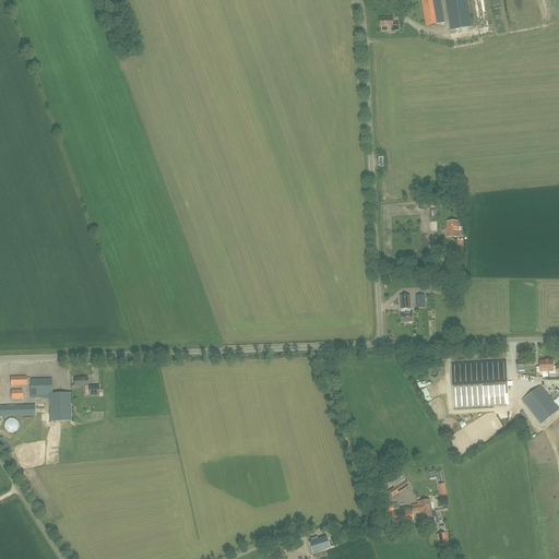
[(421,0),(427,26),(444,23),(440,0),(421,0)]
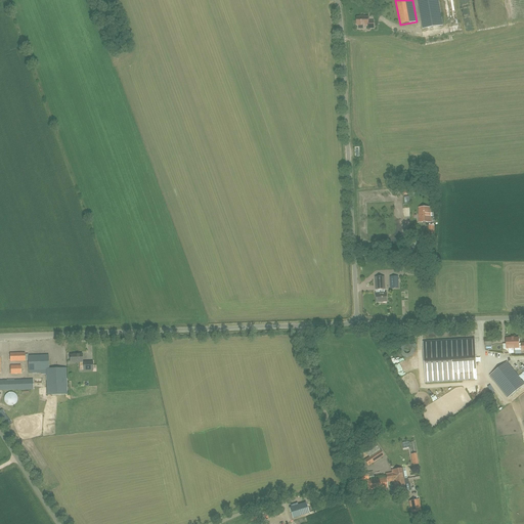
[(418,0),(423,29),(443,25),(438,0),(418,0)]
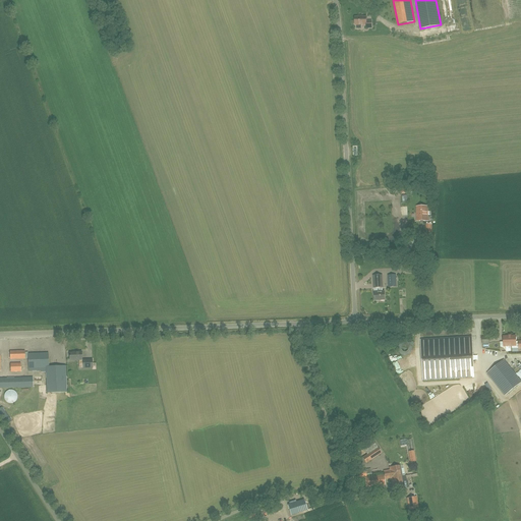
[(366,17),(355,17),(355,25),(366,24),(366,27),(372,27),(372,21),(366,21),(366,17)]
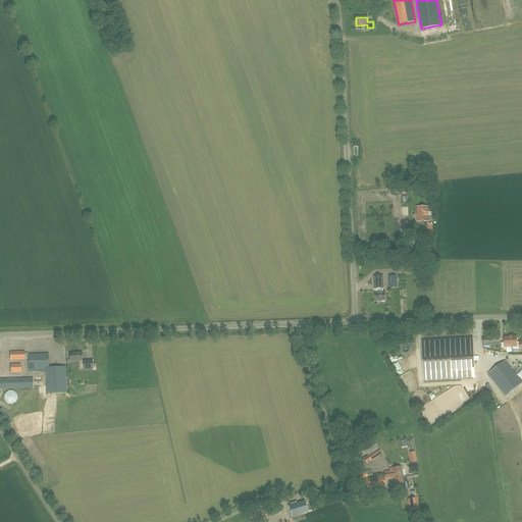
[(429,206),(417,207),(417,221),(429,221),(429,206)]
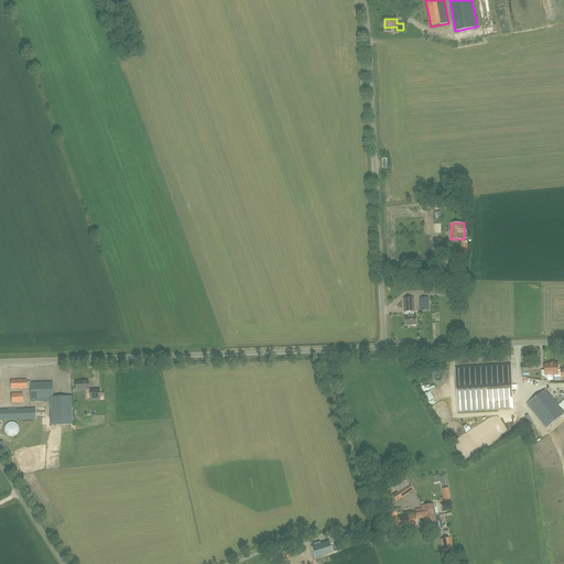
[(405,316),(404,316),(405,325),(416,325),(416,316),(414,316),(414,312),(413,297),(404,299),(404,312),(405,312),(405,316)]
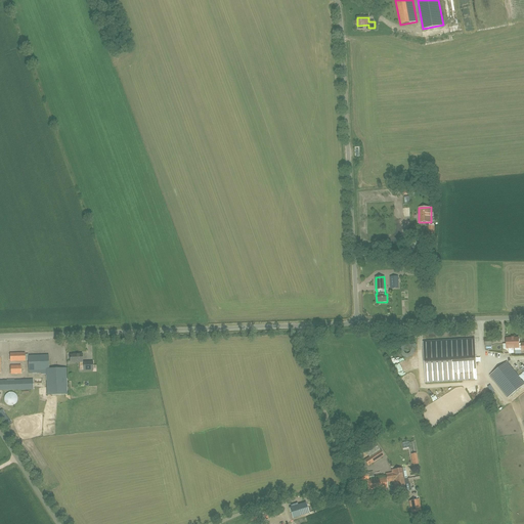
[(390,289),(399,289),(398,276),(390,276),(390,289)]
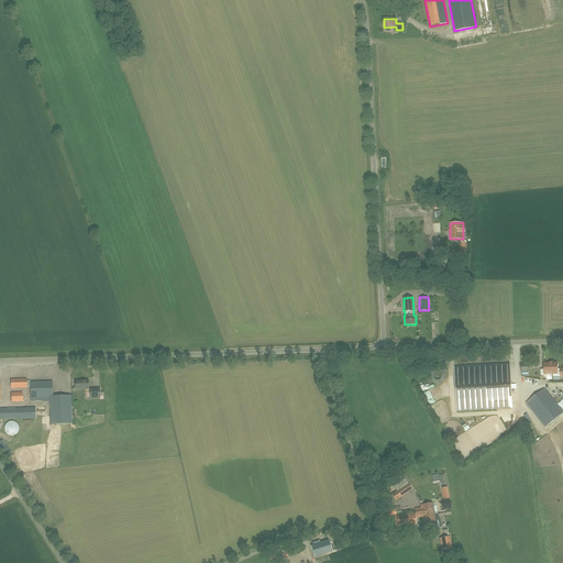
[(560,368),(558,370),(556,363),(543,364),(544,374),(547,374),(547,379),(552,379),(551,374),(553,374),(553,377),(560,376),(560,377),(562,376),(562,367),(560,368)]
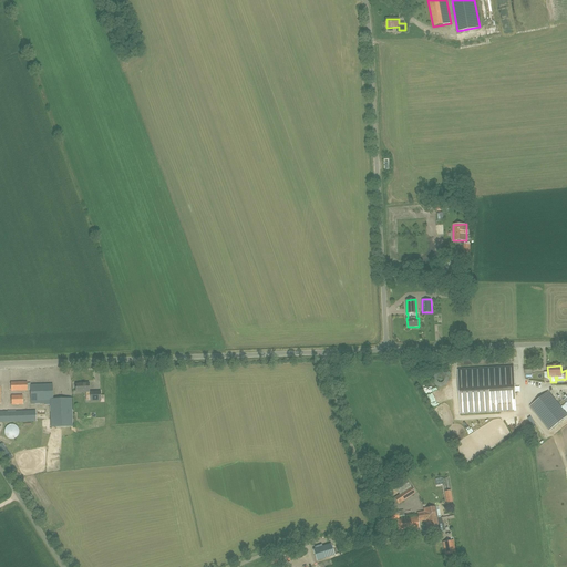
[(513,367),(457,370),(460,414),(516,411),(513,367)]
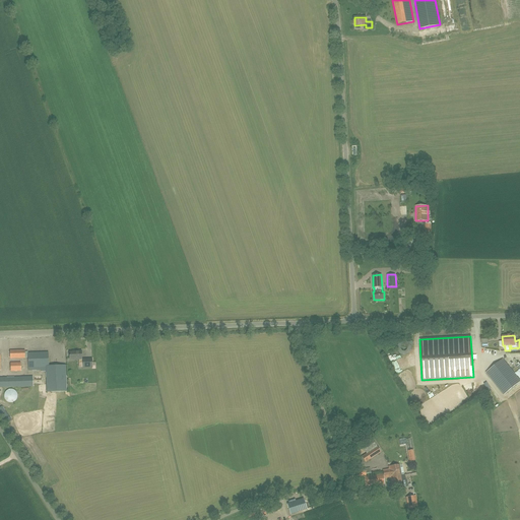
[(24,350),(10,350),(10,359),(25,359),(24,350)]
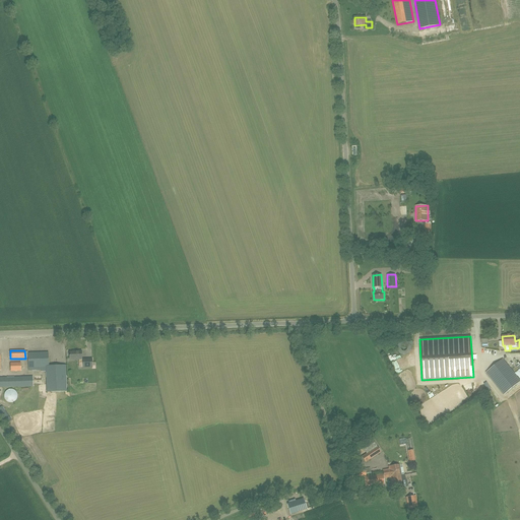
[(69,352),(70,360),(81,360),(81,351),(72,351),(72,352),(69,352)]
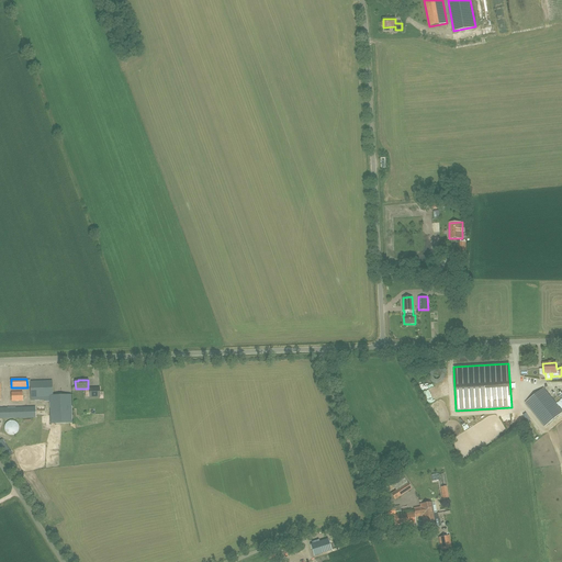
[(53,381),(31,382),(31,397),(49,396),(51,424),(72,424),(71,395),(53,395),(53,381)]
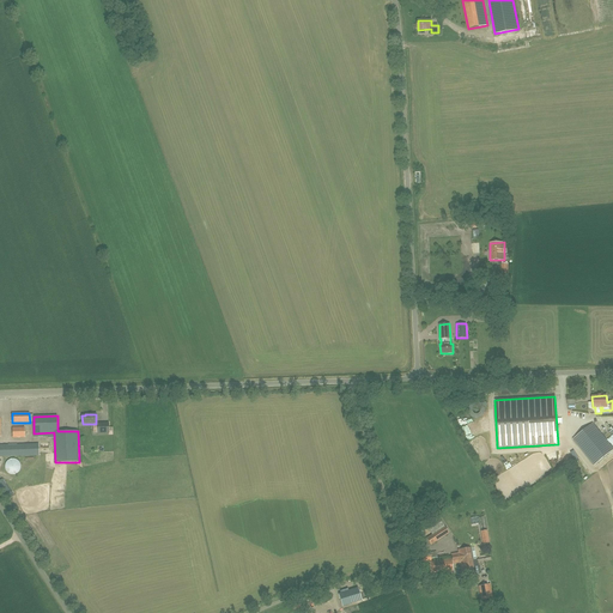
[(108,423),(98,424),(98,434),(109,432),(108,423)]
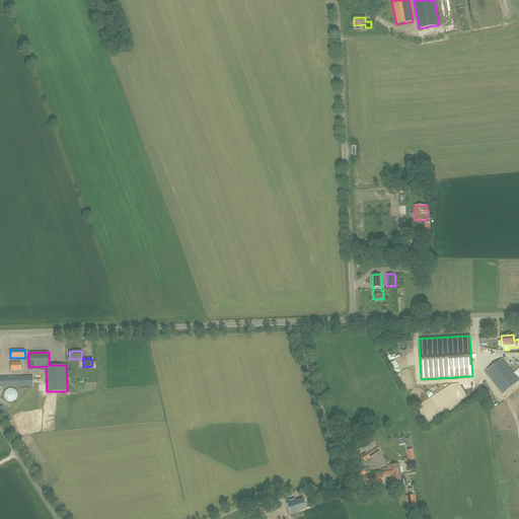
[(485,372),(503,394),(518,380),(518,379),(502,359),(485,372)]
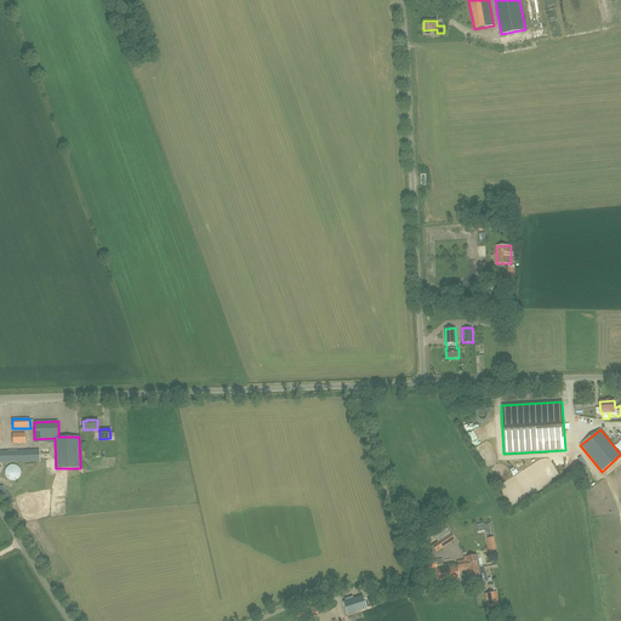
[(13,444),(26,443),(26,433),(12,434),(13,444)]
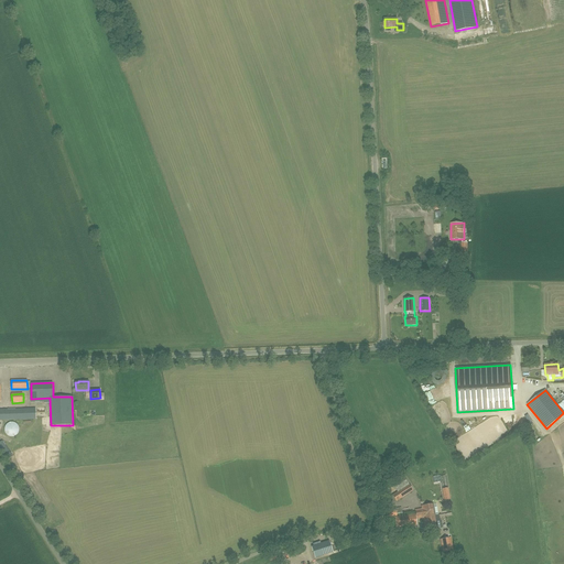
[(0,420),(36,419),(35,409),(0,409),(0,420)]
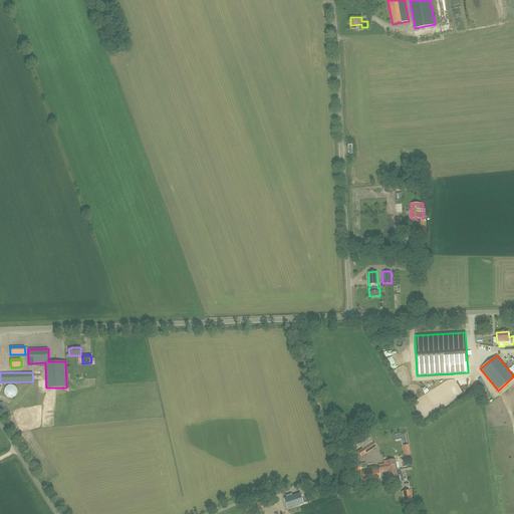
[(8,386),(6,388),(4,389),(4,391),(4,393),(4,394),(5,395),(7,397),(8,398),(11,398),(14,398),(16,397),(17,395),(17,393),(17,391),(17,390),(17,389),(16,387),(14,386),(12,384),(10,384),(8,386)]
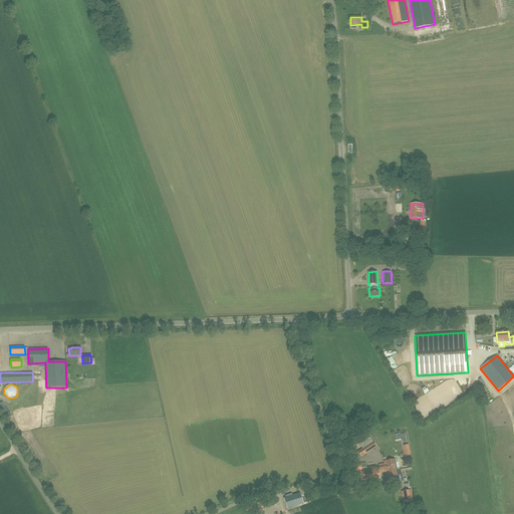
[(0,412),(5,420),(9,418),(12,416),(10,413),(9,413),(2,402),(0,403),(0,412)]
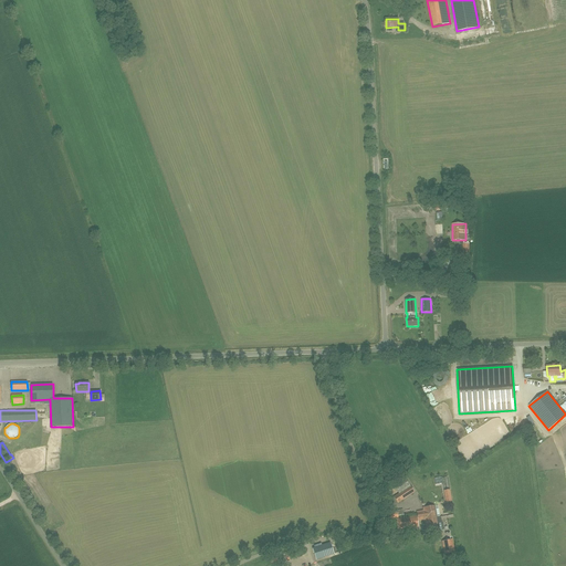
[(398,503),(413,492),(405,478),(394,485),(399,494),(394,498),(398,503)]
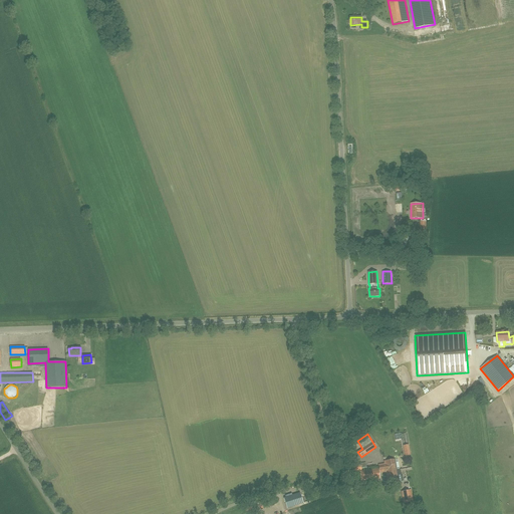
[(380,473),(387,472),(389,484),(399,482),(395,460),(384,461),(384,464),(378,465),(380,473)]
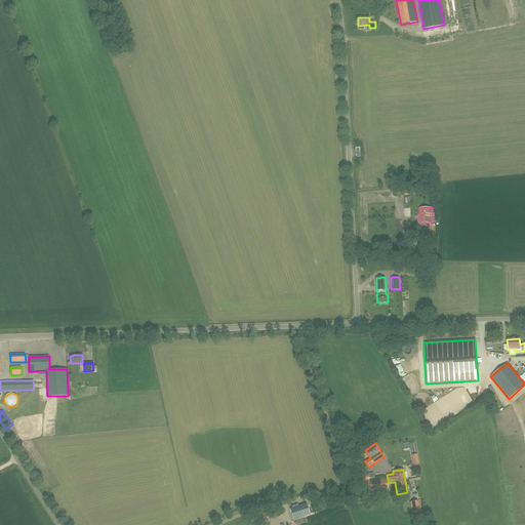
[(368,491),(388,488),(387,479),(376,481),(376,482),(367,483),(368,491)]
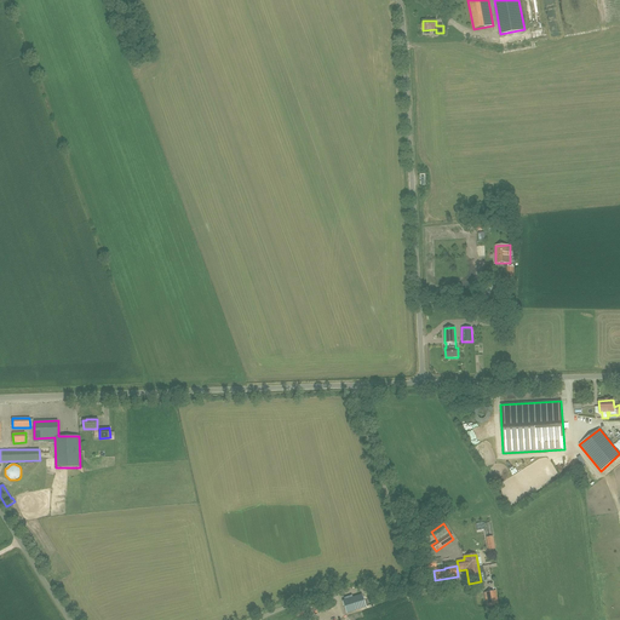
[(484,593),(487,607),(498,606),(495,591),(484,593)]
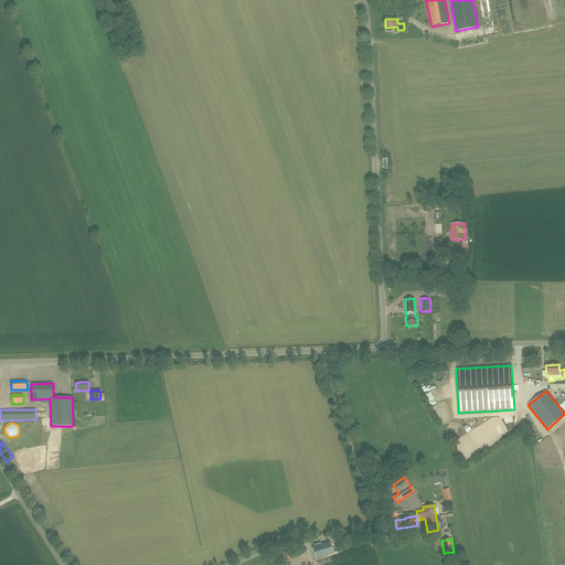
[(330,542),(312,547),(316,558),(333,553),(330,542)]
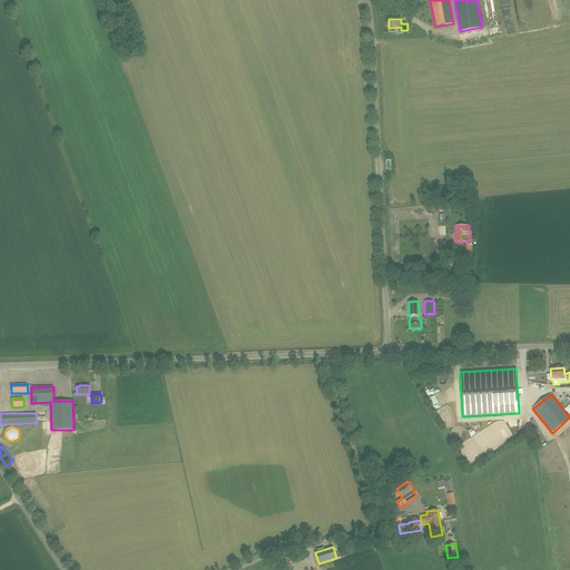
[(305,552),(302,553),(292,557),(292,556),(285,558),(287,567),(294,564),(294,562),(307,559),(305,552)]
